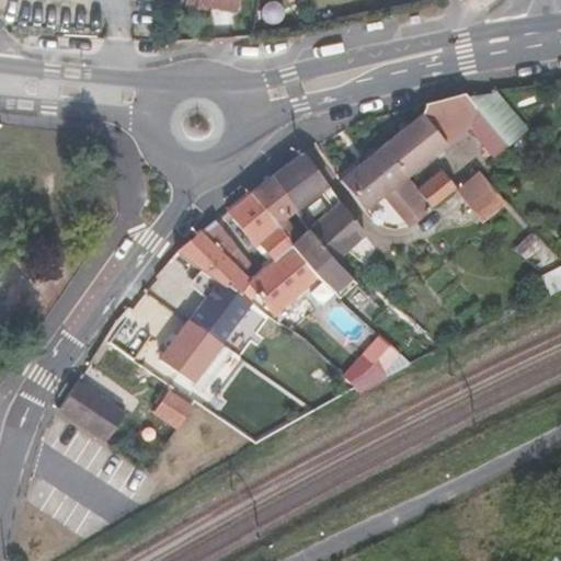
[(186,0),(233,9),(236,0),(186,0)]
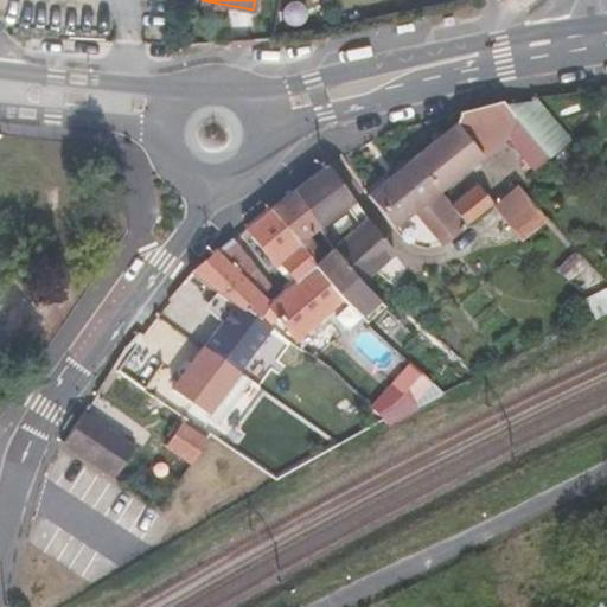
[(415,32),(414,24),(397,27),(400,36),(415,32)]
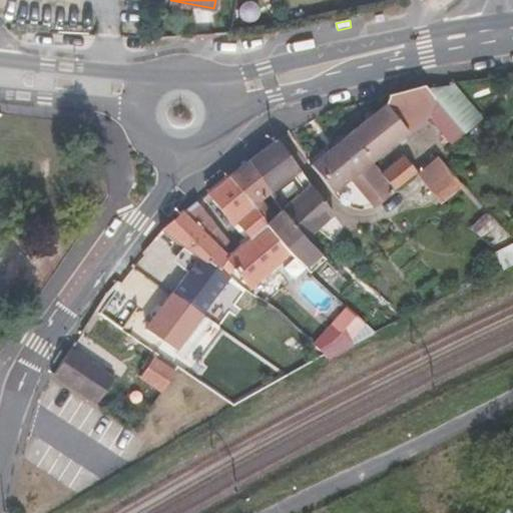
[(372,162),(394,189),(395,188),(435,155),(482,117),(455,82),(422,85),(408,89),(388,95),(384,103),(348,133),(372,162)]
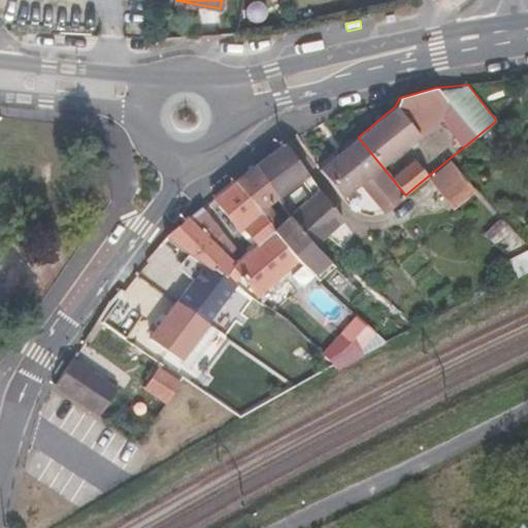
[(342,198),(383,167),(358,137),(319,168),(342,198)]
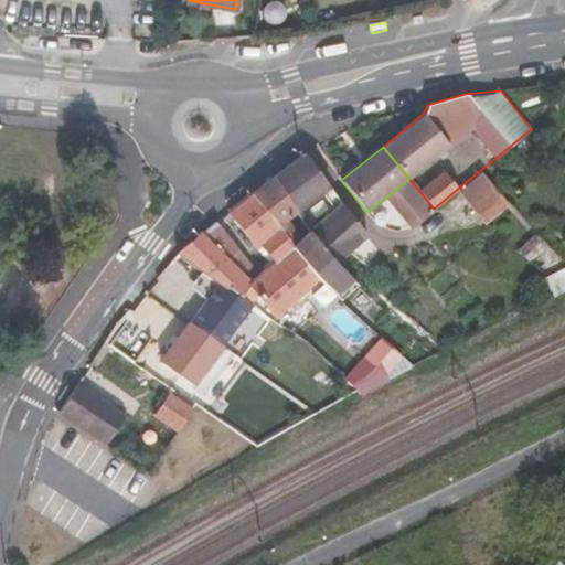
[(365,237),(302,153),(272,178),(297,212),(320,194),(332,210),(310,228),(336,264),(365,237)]
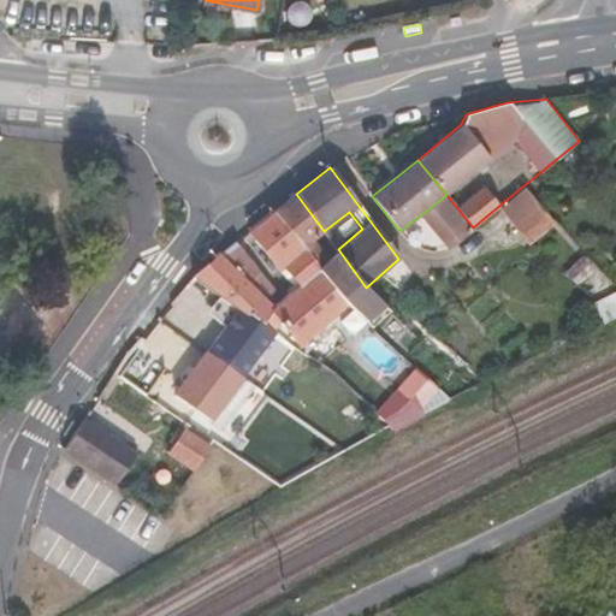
[(522,187),(474,226),(491,246),(492,248),(495,246),(497,249),(537,217),(533,213),(540,207),(522,187)]
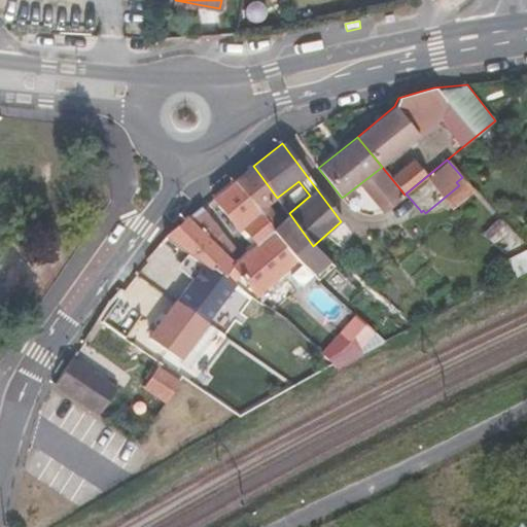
[(247,170),(234,180),(255,209),(256,208),(260,207),(264,210),(267,208),(266,206),(277,198),(253,166),(247,170)]
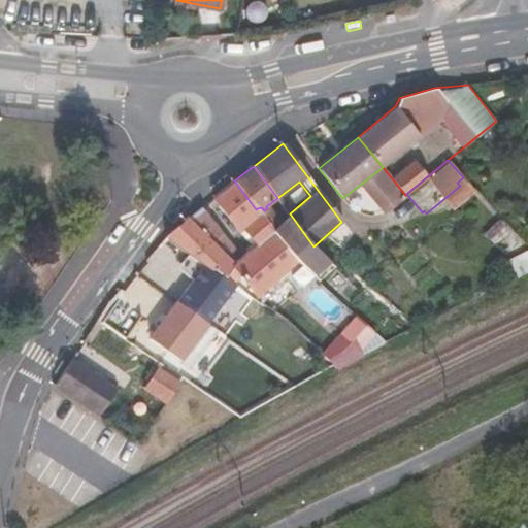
[(368,225),(405,195),(383,167),(342,198),(365,227),(368,225)]
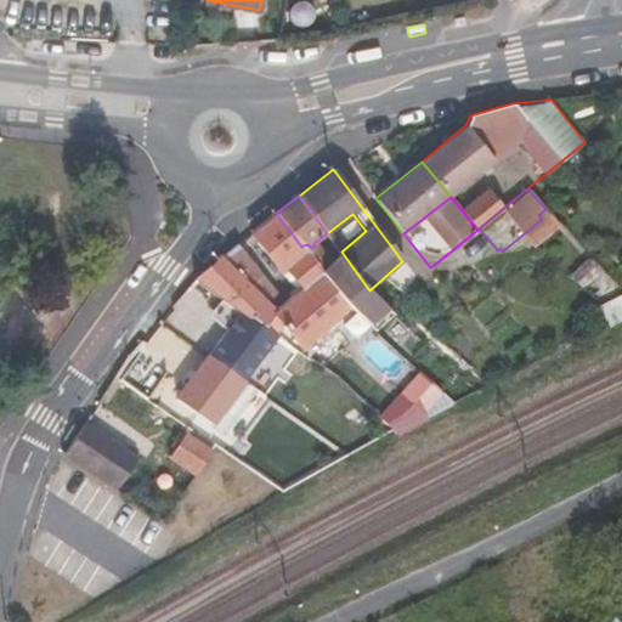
[(224,256),(196,281),(215,294),(225,301),(273,333),(284,326),(303,349),(299,350),(307,356),(337,329),(348,344),(368,326),(348,307),(318,270),(301,247),(276,213),(252,233),(282,272),(287,270),(301,286),(275,309),(252,287),(261,277),(237,244),(224,256)]
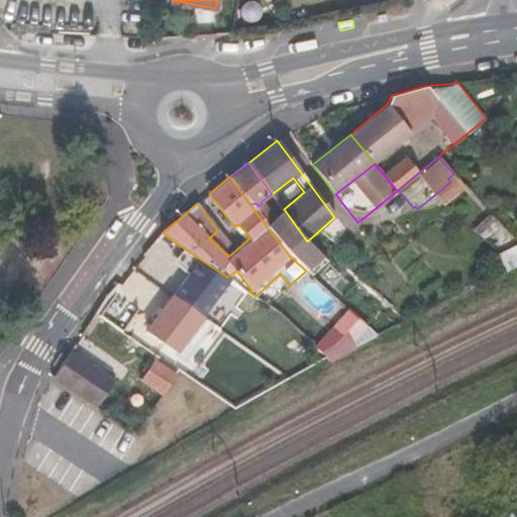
[(284,209),(265,224),(289,255),(306,271),(323,256),(309,244),(307,241),(284,209)]
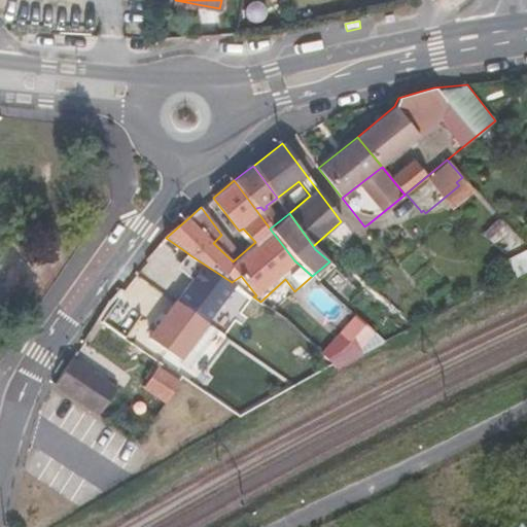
[(182,249),(166,238),(163,240),(156,247),(174,258),(182,249)]
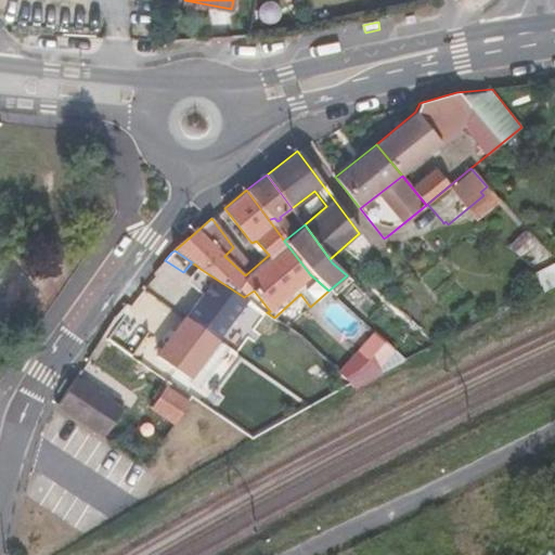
[(374,280),(388,267),(378,256),(365,269),(374,280)]
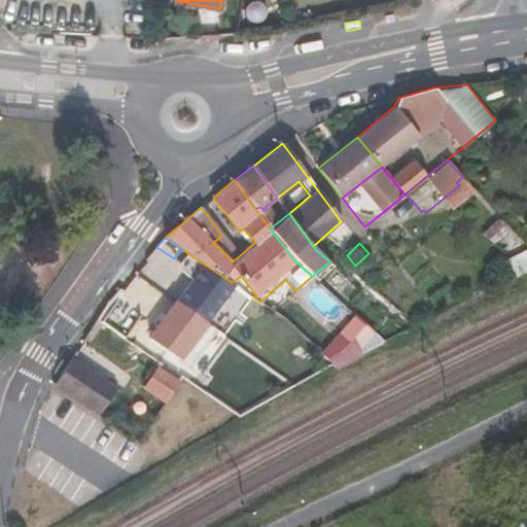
[(238,302),(245,291),(232,282),(190,255),(183,266),(195,273),(146,337),(180,359),(229,295),(238,302)]
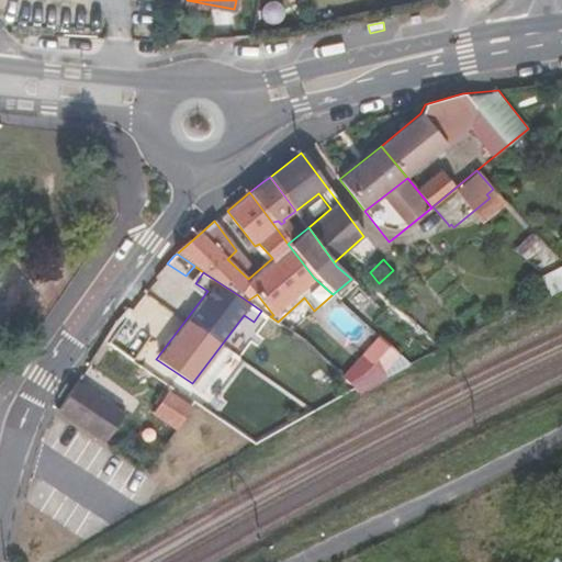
[(117,321),(114,324),(131,339),(152,316),(134,302),(117,321)]
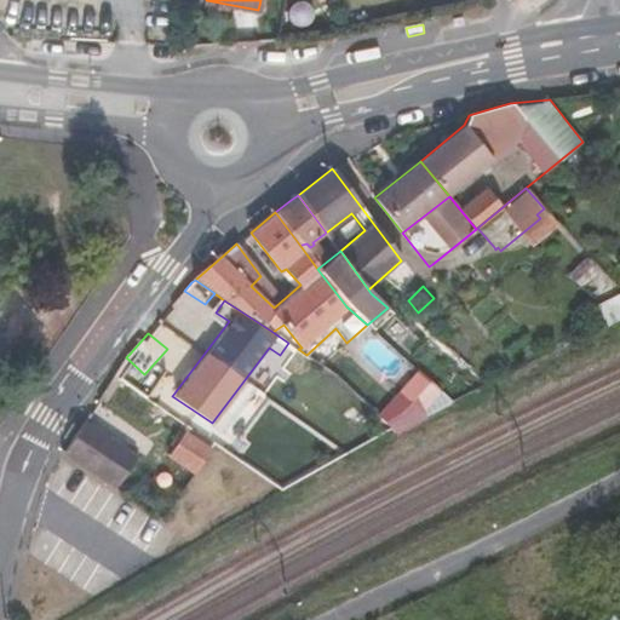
[(119,369),(114,375),(124,383),(128,378),(119,369)]
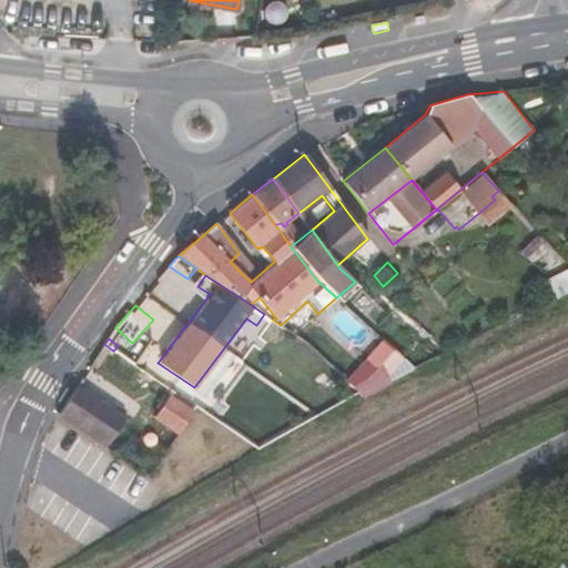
[(93,359),(89,366),(101,374),(115,352),(113,351),(104,344),(93,359)]
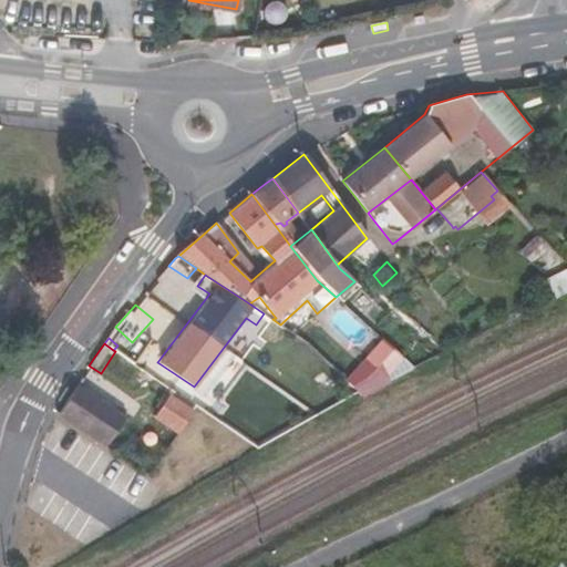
[(175,383),(171,389),(184,399),(188,393),(175,383)]
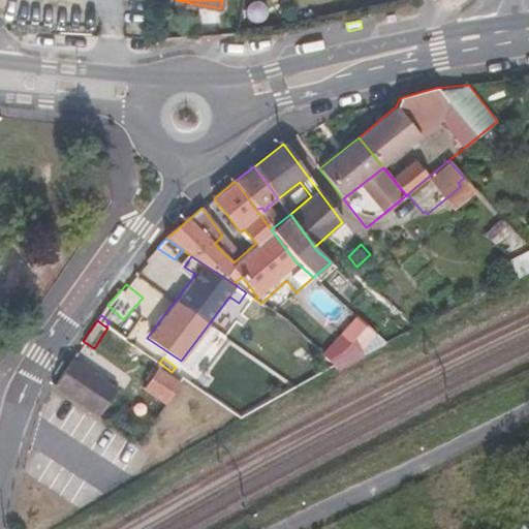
[(54,385),(53,389),(96,416),(116,389),(71,359),(54,385)]
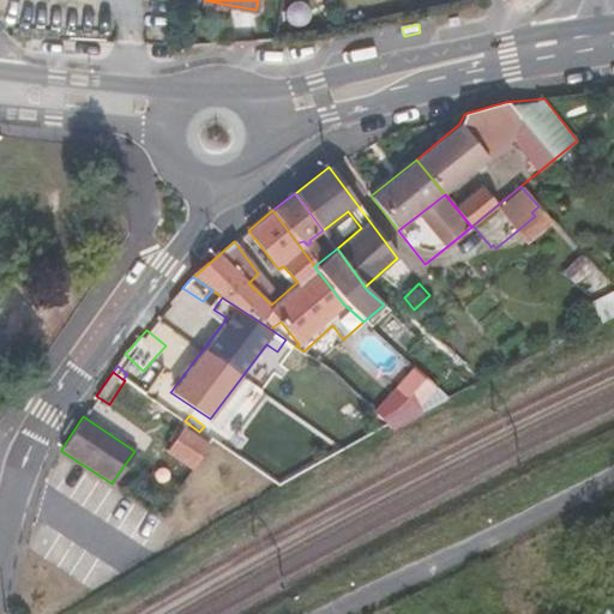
[(166,455),(188,469),(206,444),(197,437),(199,432),(185,421),(181,426),(184,428),(166,455)]
